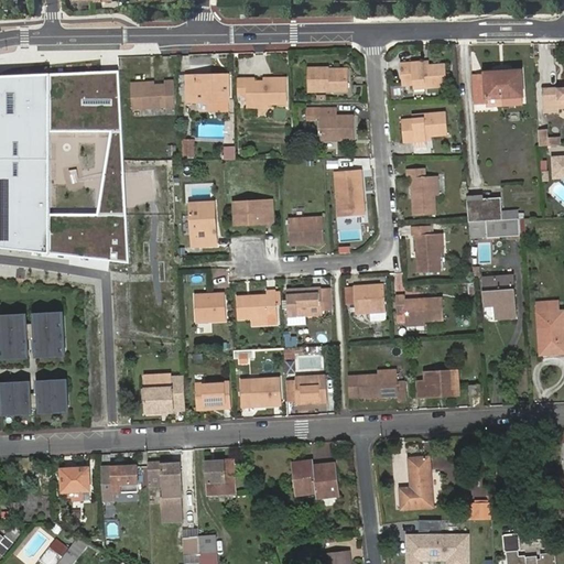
[(424,67),(424,62),(402,64),(404,85),(414,84),(425,83),(425,88),(447,86),(446,65),(430,67),(424,67)]
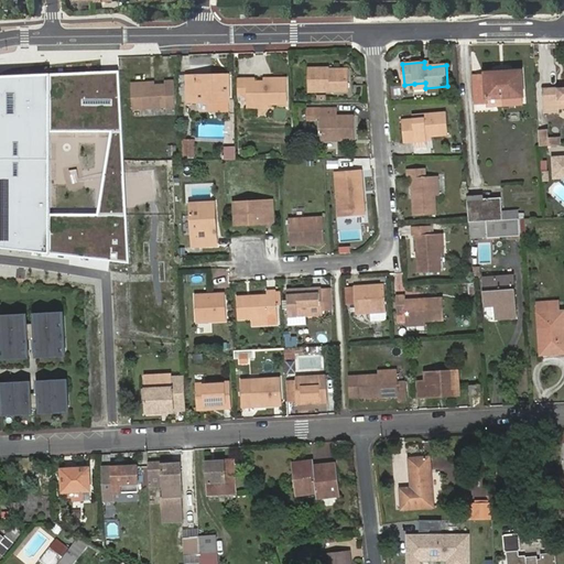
[(328,72),(328,68),(310,68),(310,91),(318,91),(320,96),(327,96),(327,100),(354,99),(354,86),(353,86),(347,86),(347,77),(347,72),(328,72)]
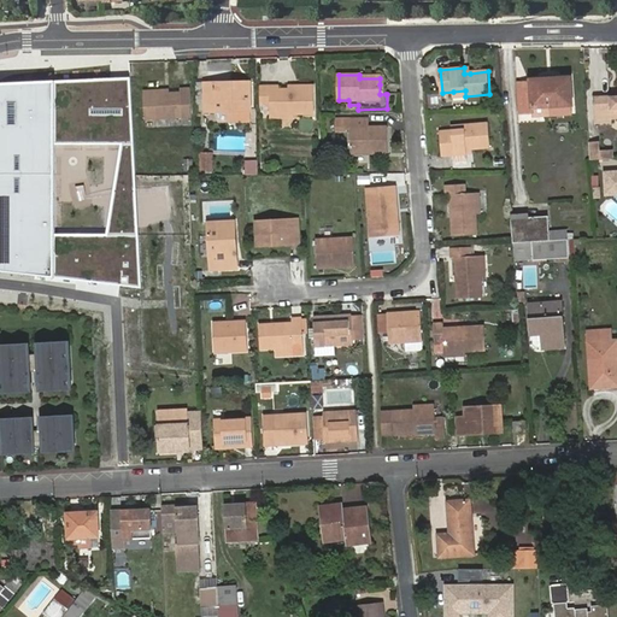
[(131,77),(57,81),(56,144),(123,145),(109,235),(56,234),(54,276),(141,287),(137,175),(131,77)]
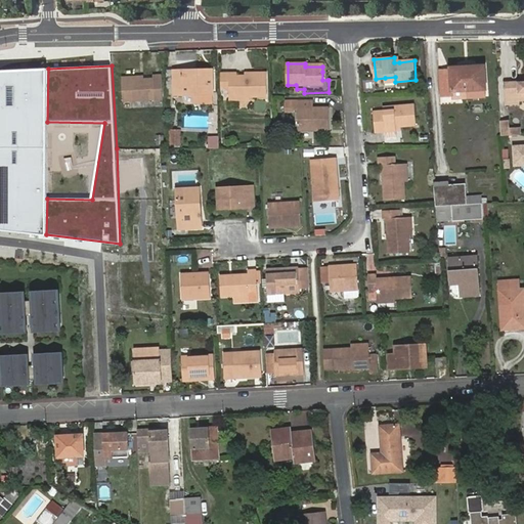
[(474,68),(462,68),(451,68),(451,70),(442,70),(443,95),(453,94),(453,90),(467,89),(486,88),(485,67),(474,68)]
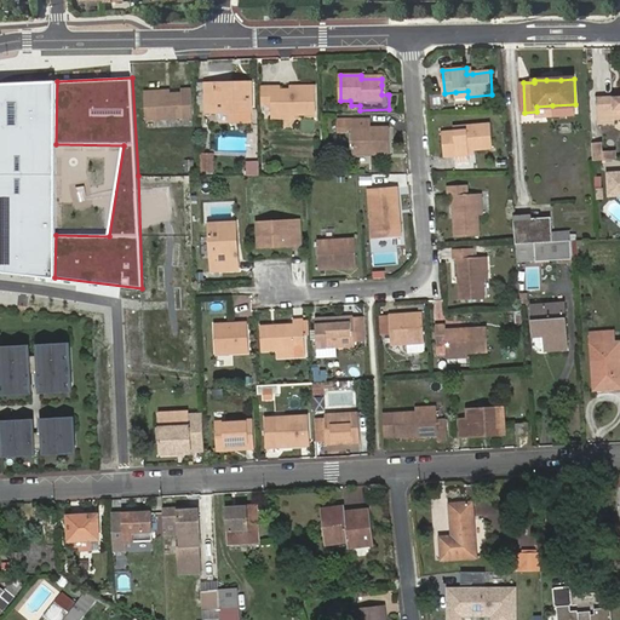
[(57,81),(0,81),(0,270),(55,277),(56,235),(56,144),(57,81)]
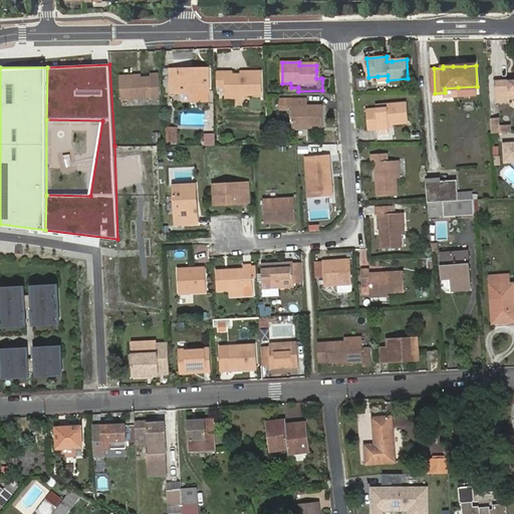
[(199,73),(171,74),(172,92),(192,92),(209,92),(209,69),(199,69),(199,73)]
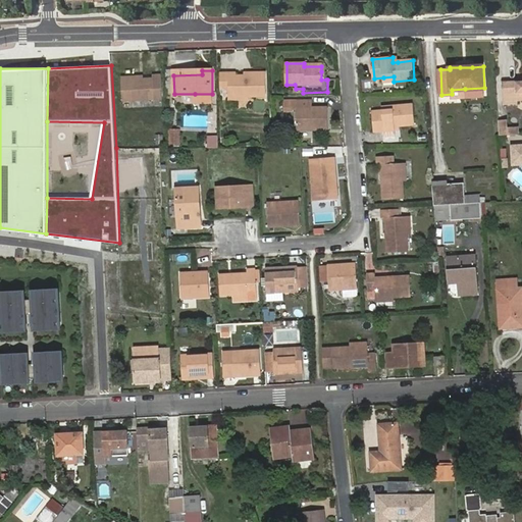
[(252,76),(246,76),(236,76),(236,72),(223,72),(223,90),(230,90),(231,96),(249,96),(265,96),(264,72),(253,72),(252,76)]
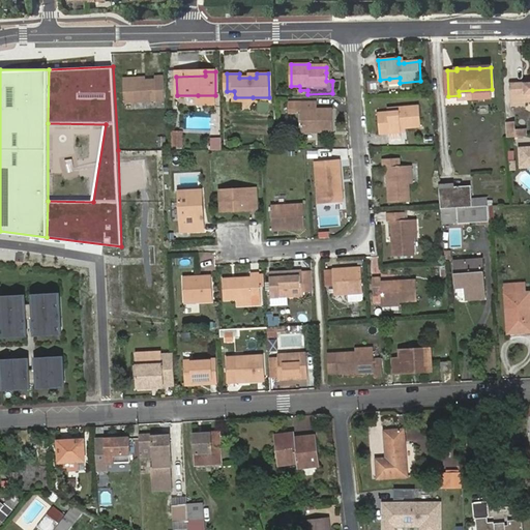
[(141,96),(141,100),(165,99),(164,77),(154,78),(155,81),(146,82),(140,82),(141,96)]
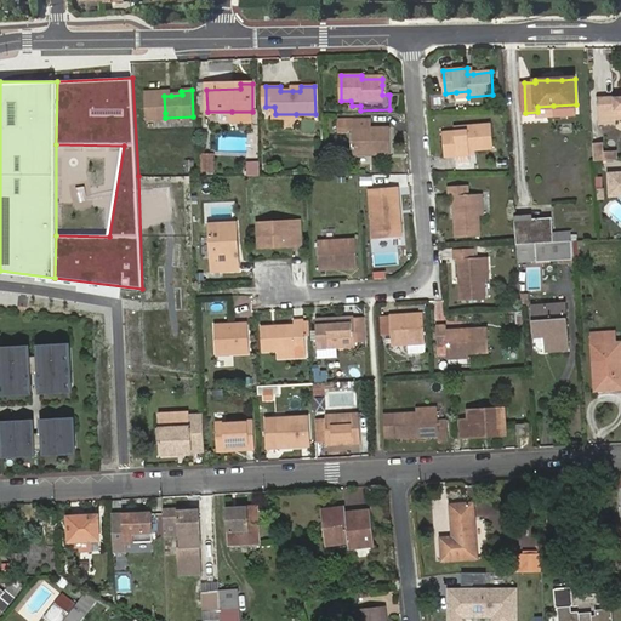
[(146,119),(165,118),(165,113),(164,96),(146,97),(146,119)]
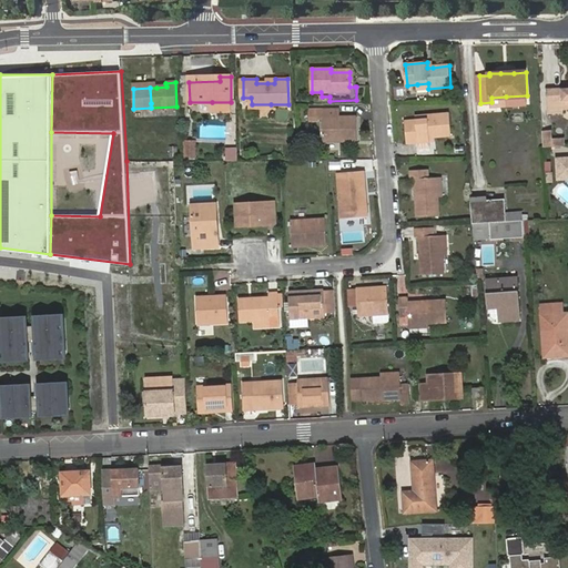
[(567,88),(549,89),(549,108),(563,108),(563,109),(567,109),(567,88)]
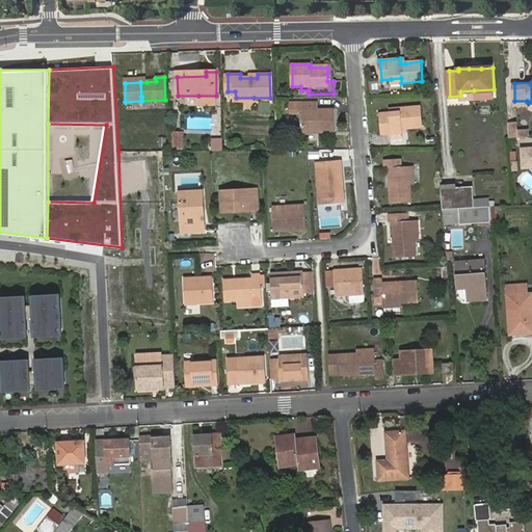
[(494,89),(474,90),(474,99),(494,98),(494,89)]
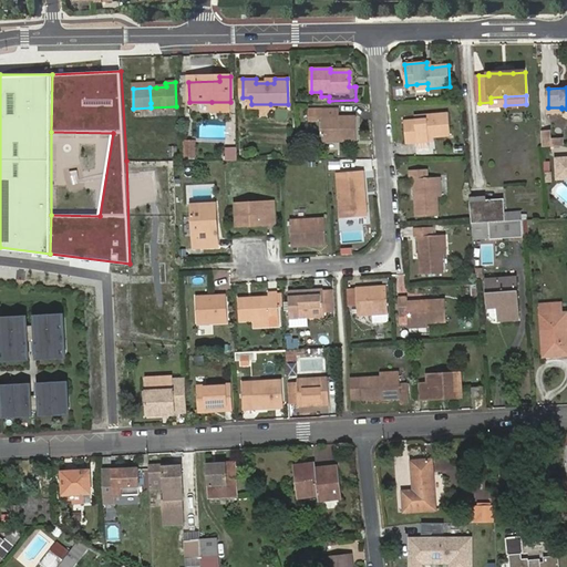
[(230,102),(212,102),(212,112),(230,112),(230,102)]
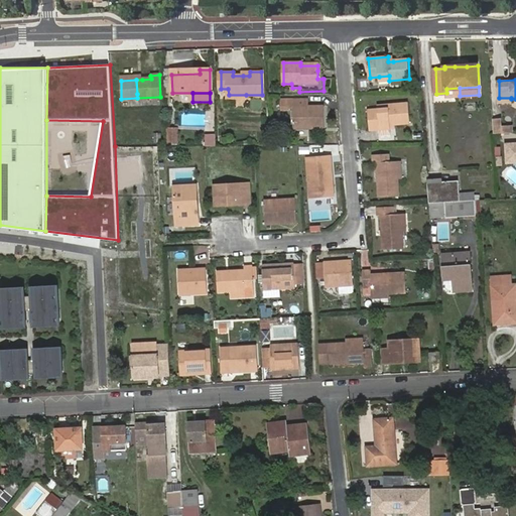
[(294,108),(294,129),(326,128),(325,107),(309,106),(308,100),(282,100),(282,110),(289,110),(289,108),(294,108)]
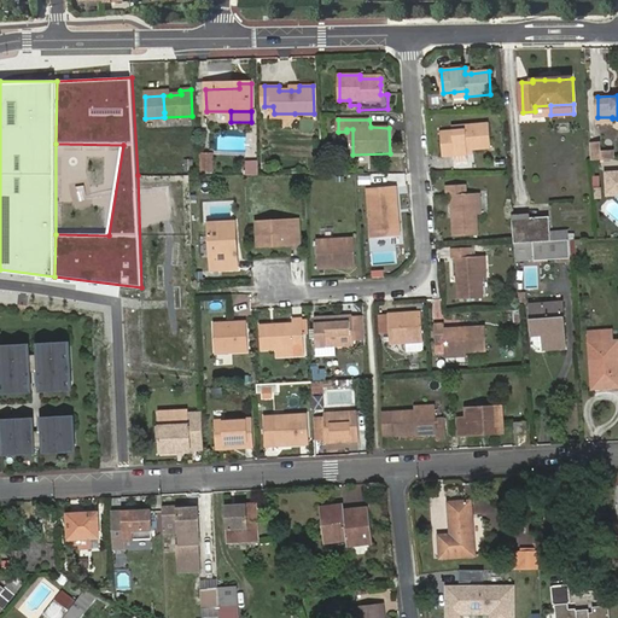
[(465,130),(453,132),(442,133),(443,157),(468,156),(468,150),(473,150),(490,149),(489,124),(464,127),(465,130)]
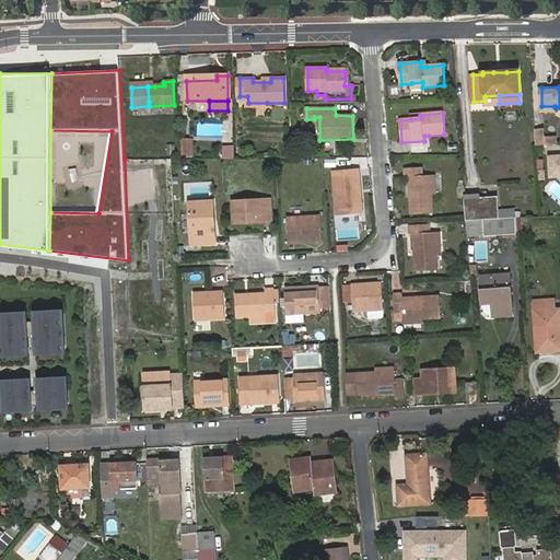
[(543,128),(533,128),(532,144),(555,144),(555,135),(543,135),(543,128)]
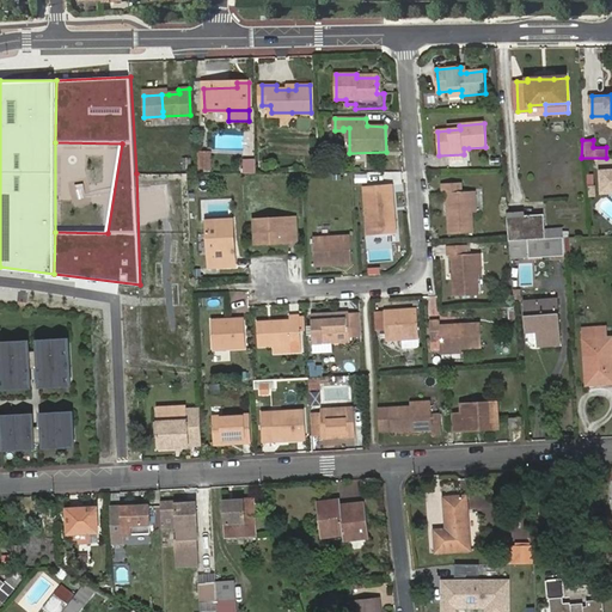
[(611,169),(598,170),(598,183),(599,195),(611,194),(611,169)]
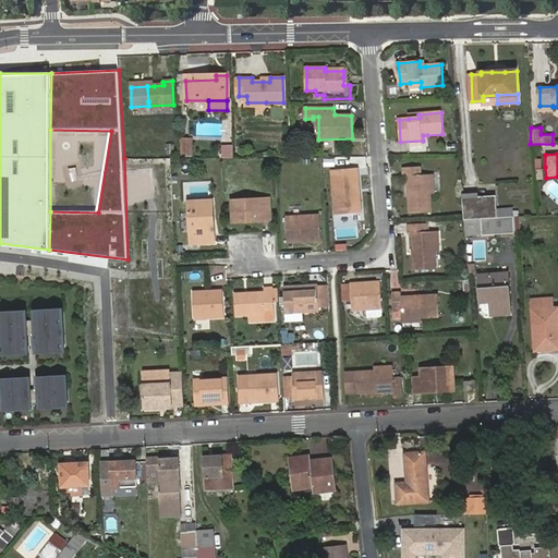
[(428,193),(427,174),(419,174),(417,167),(401,168),(402,177),(407,176),(409,214),(429,211),(428,193)]
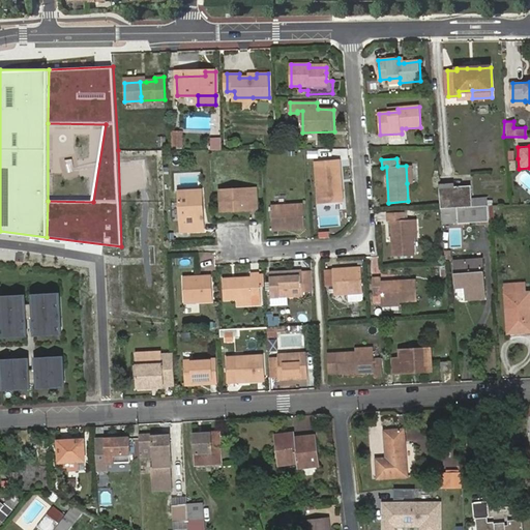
[(337,175),(341,175),(340,160),(315,162),(317,193),(337,192),(337,175)]
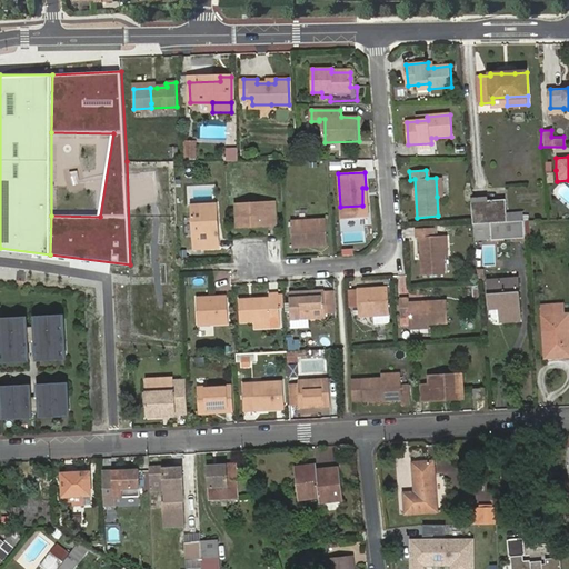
[(490,222),(506,221),(506,213),(505,200),(470,201),(472,223),(490,222)]
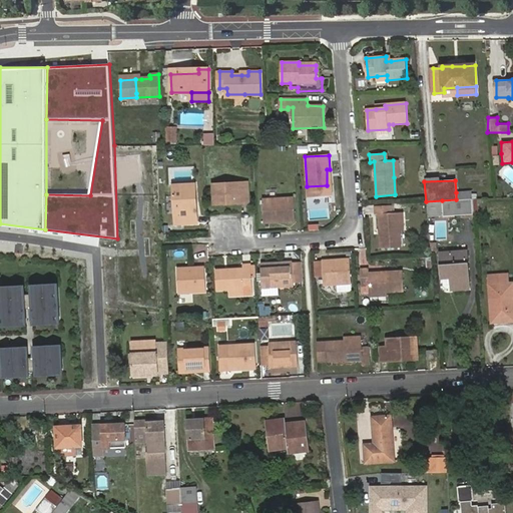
[(211,184),(213,204),(223,204),(223,201),(230,201),(230,204),(247,203),(246,182),(211,184)]
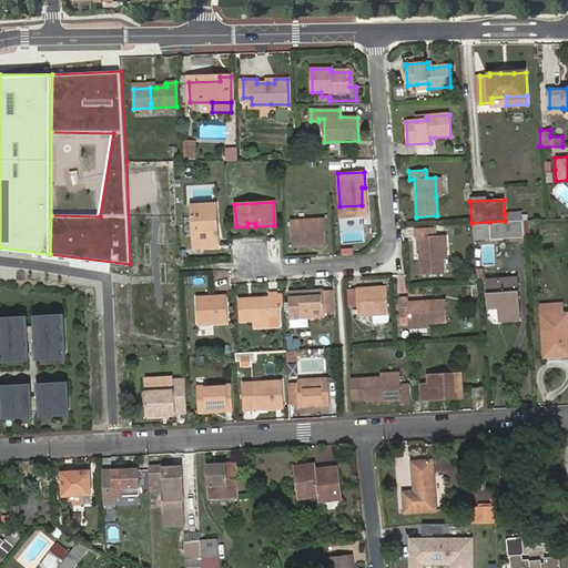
[(212,214),(215,214),(215,203),(191,204),(193,247),(216,246),(216,225),(213,225),(212,214)]
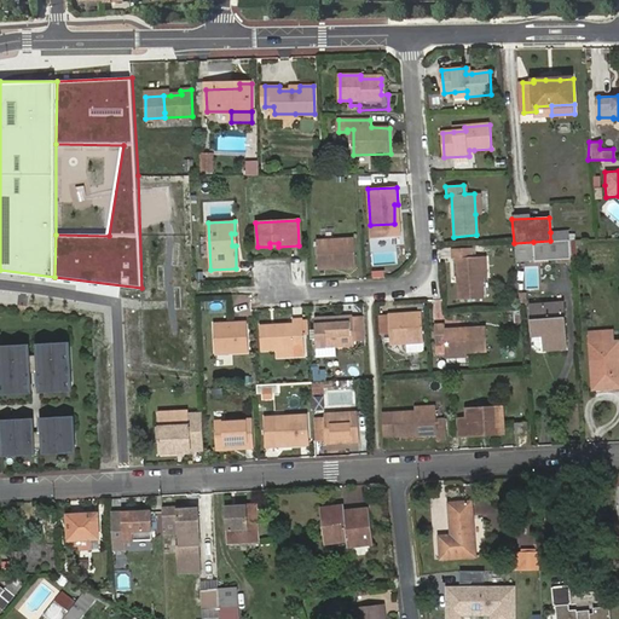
[(316,241),(317,265),(336,264),(337,270),(354,268),(353,239),(316,241)]
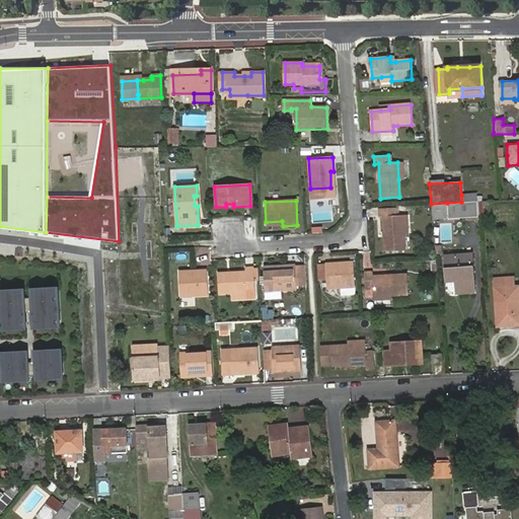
[(478,218),(477,202),(461,202),(447,203),(448,219),(478,218)]
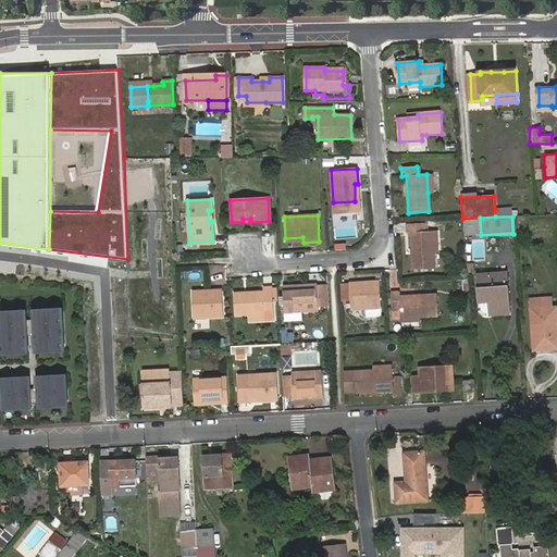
[(434,250),(433,231),(424,231),(423,223),(406,224),(407,233),(412,233),(415,270),(435,268),(434,250)]
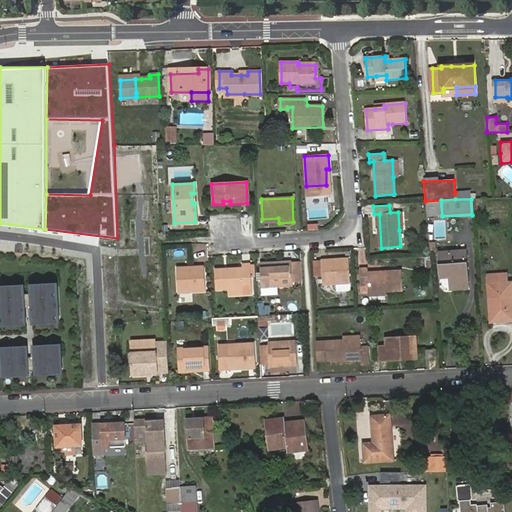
[(438,250),(439,237),(429,236),(428,250),(438,250)]
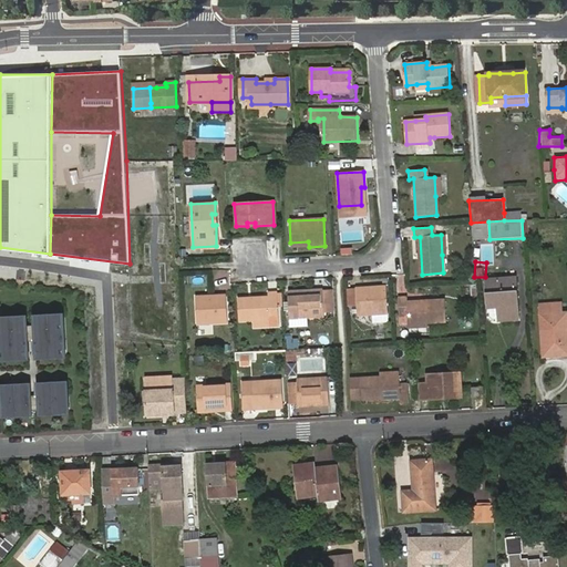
[(199,275),(199,289),(209,289),(209,275),(199,275)]
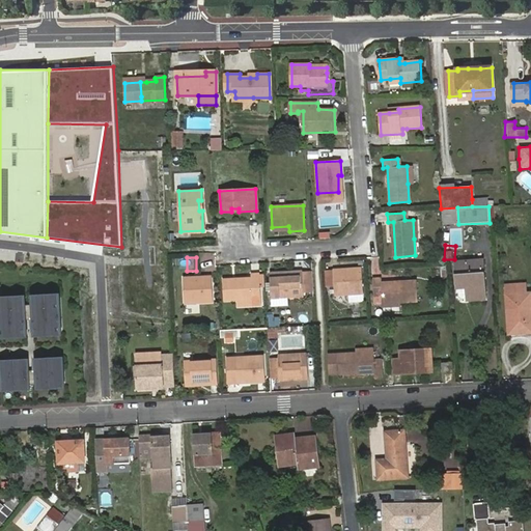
[(467,301),(484,300),(481,261),(455,263),(457,288),(466,287),(467,301)]
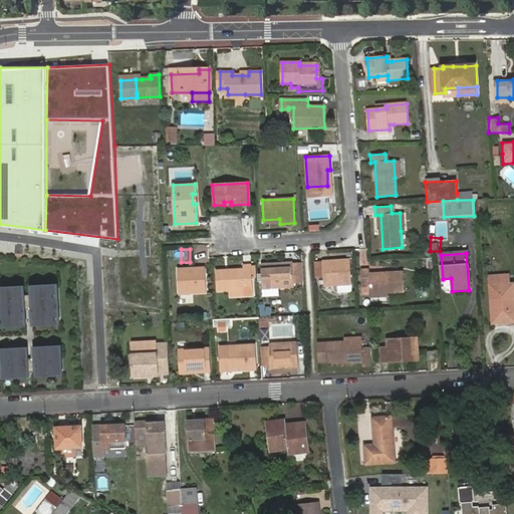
[(336,264),(336,261),(321,261),(322,286),(349,284),(348,264),(336,264)]
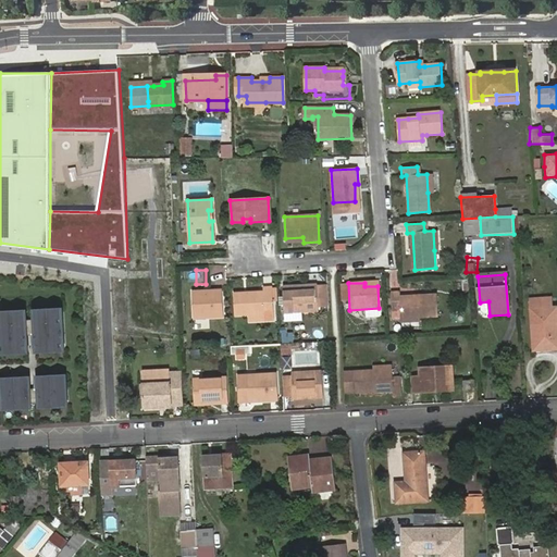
[(282,291),(283,311),(302,310),(318,310),(317,284),(298,285),(299,289),(282,291)]
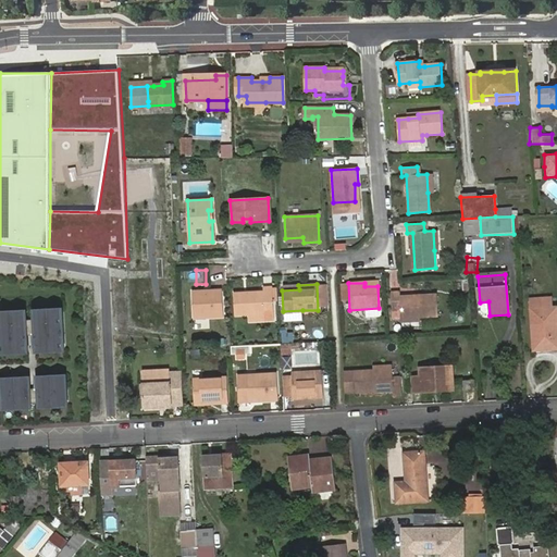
[(233,314),(252,313),(263,313),(264,317),(272,316),(271,286),(261,287),(261,292),(232,294),(233,314)]
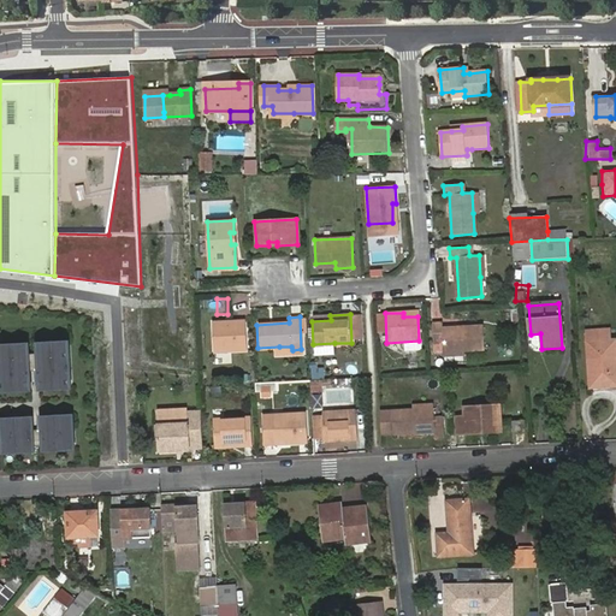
[(226,325),(212,326),(213,351),(246,350),(244,320),(226,321),(226,325)]
